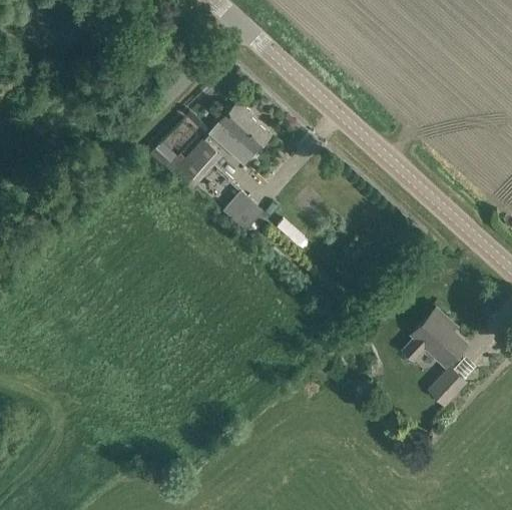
[(211,136),(217,142),(242,165),(253,153),(269,136),(248,118),(250,116),(235,103),(218,122),(222,124),(211,136)]
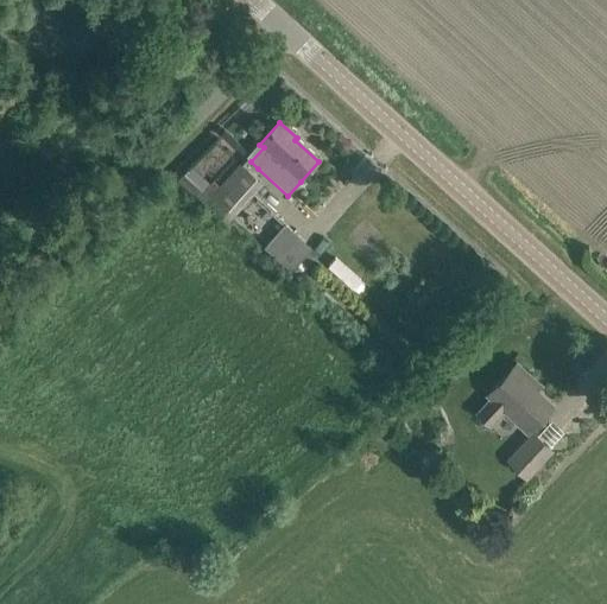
[(239,165),(203,205),(227,226),(263,186),(239,165)]
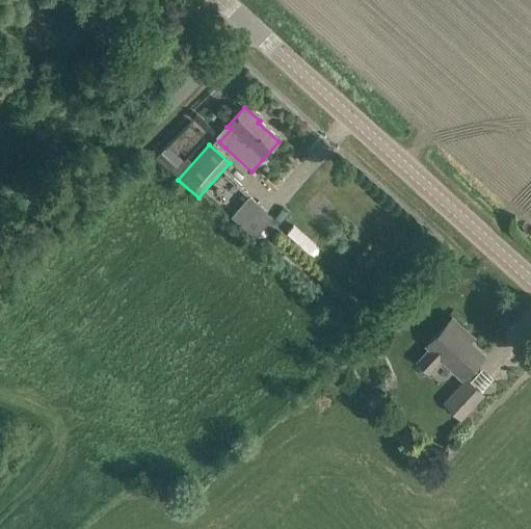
[(272,219),(248,197),(231,218),(255,239),(272,219)]
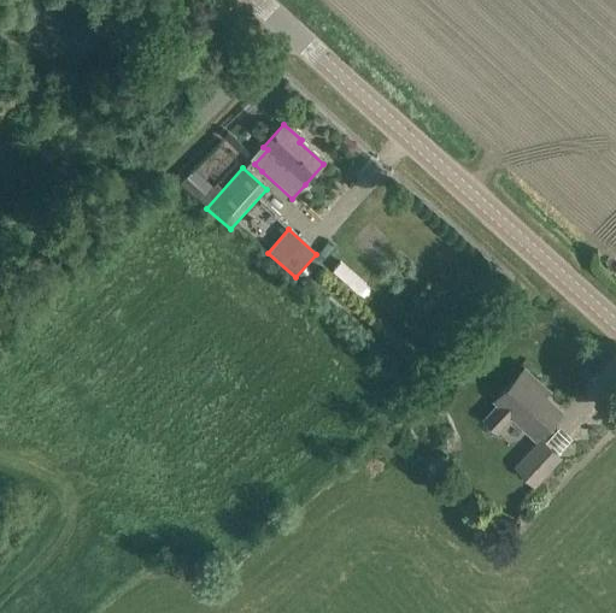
[(537,438),(544,430),(559,412),(535,390),(539,387),(523,372),(496,402),(499,406),(485,422),(498,434),(512,417),(537,438)]
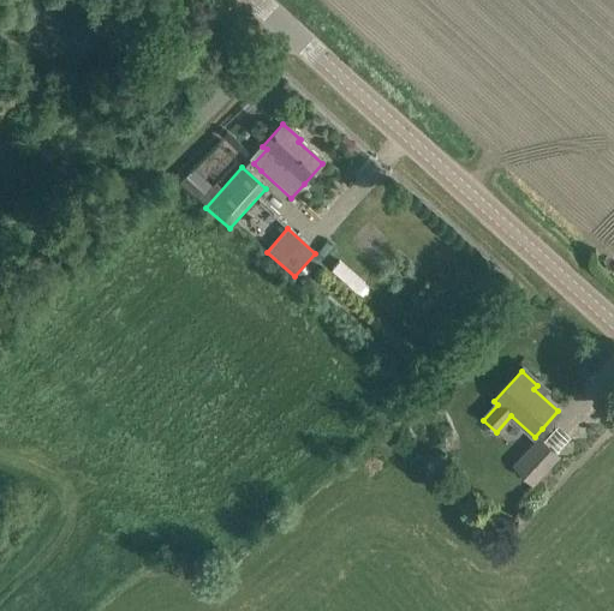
[(511,469),(531,489),(559,457),(538,439),(511,469)]
